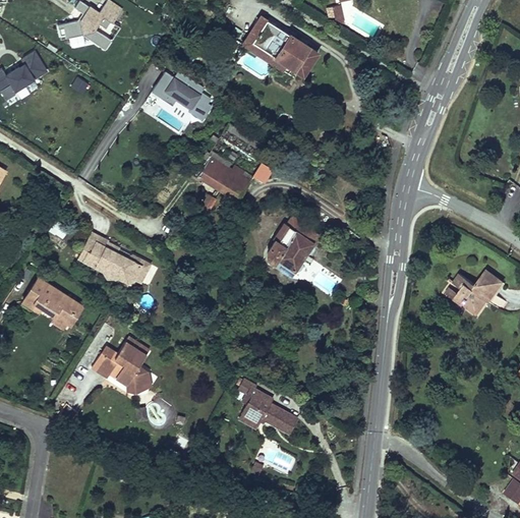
[(82,14),(77,21),(57,25),(60,43),(84,39),(106,53),(114,42),(93,26),(96,23),(106,31),(111,23),(114,25),(123,11),(108,0),(99,13),(80,1),(75,9),(82,14)]
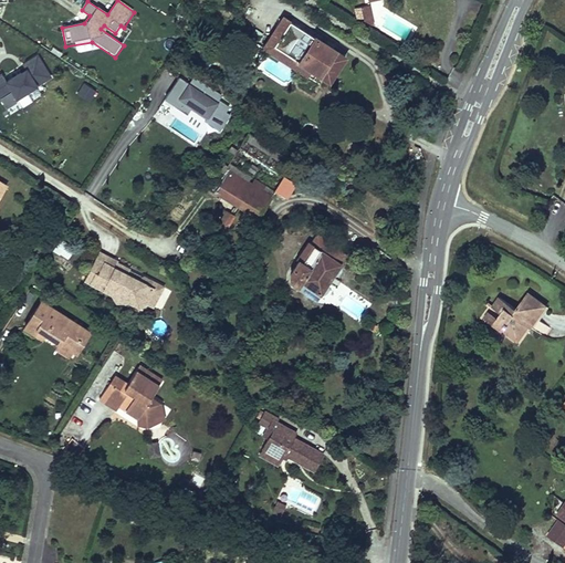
[(230,0),(244,9),(250,0),(230,0)]
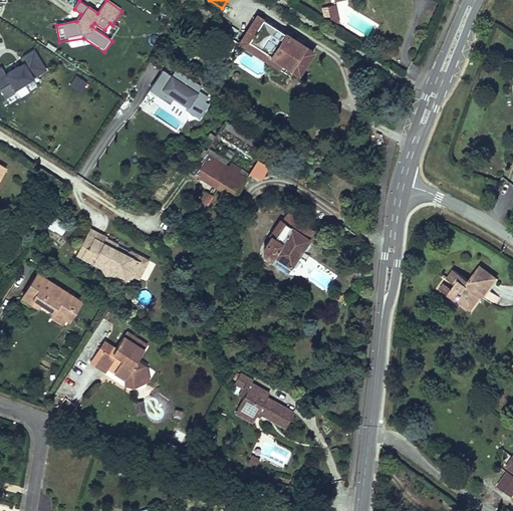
[(340,23),(336,6),(328,8),(332,25),(340,23)]
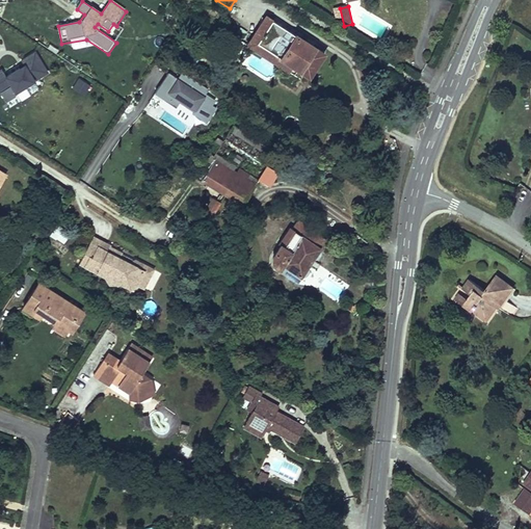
[(250,42),(257,45),(271,20),(265,17),(250,42)]
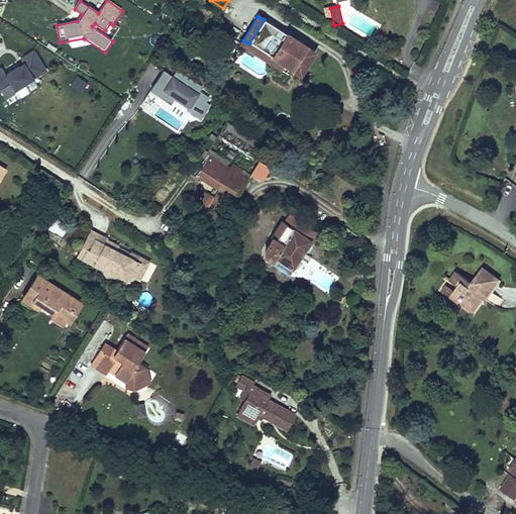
[(304,77),(318,54),(264,19),(249,43),(304,77)]
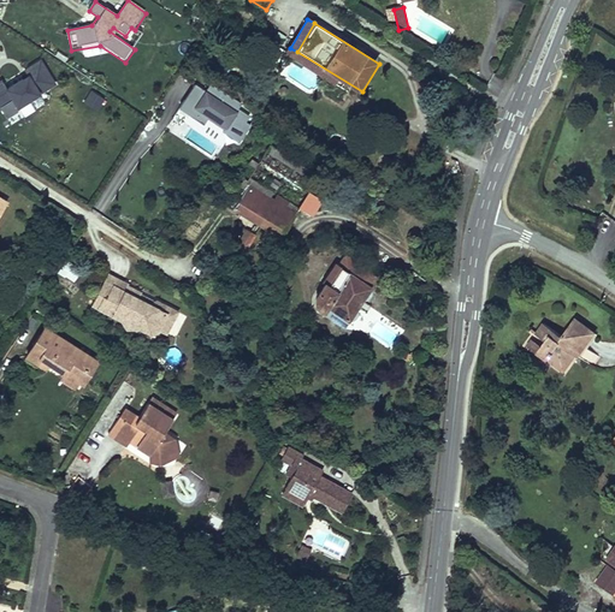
[(18,108),(55,85),(40,61),(24,71),(27,75),(22,77),(6,87),(3,82),(0,82),(0,107),(0,108),(7,119),(18,112),(18,108)]
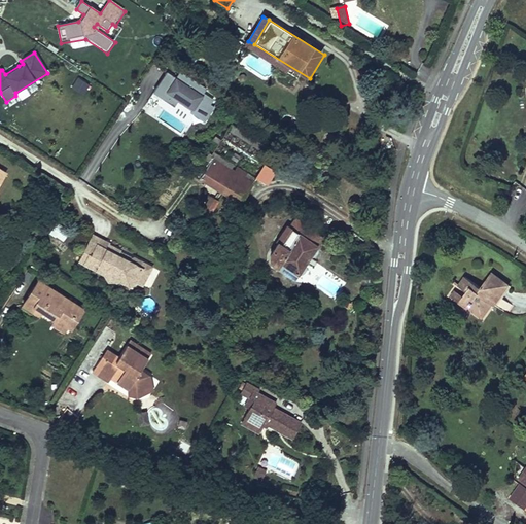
[(204,95),(206,91),(180,73),(176,79),(167,74),(154,95),(163,100),(164,98),(169,101),(171,96),(179,101),(194,110),(191,113),(205,123),(214,108),(210,106),(213,101),(204,95)]
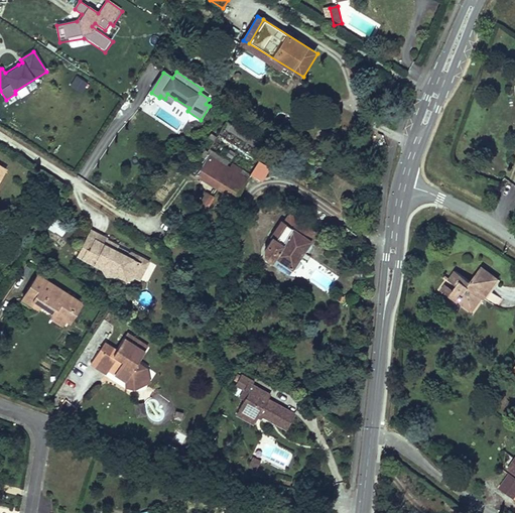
[(77,78),(70,89),(83,96),(90,86),(77,78)]
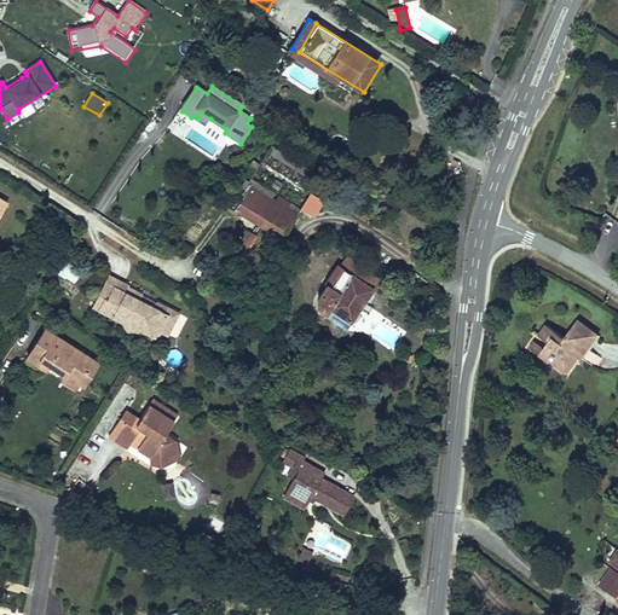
[(206,127),(211,119),(201,112),(198,119),(192,115),(191,117),(206,127)]
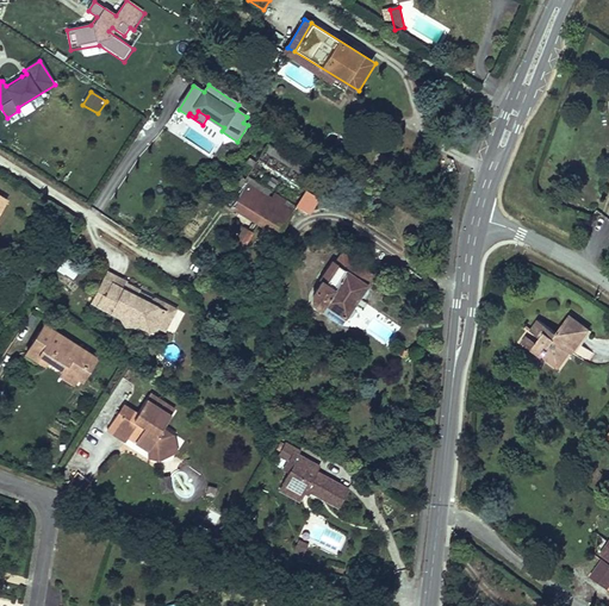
[(246,186),(230,208),(273,237),(285,220),(265,208),(269,201),(246,186)]
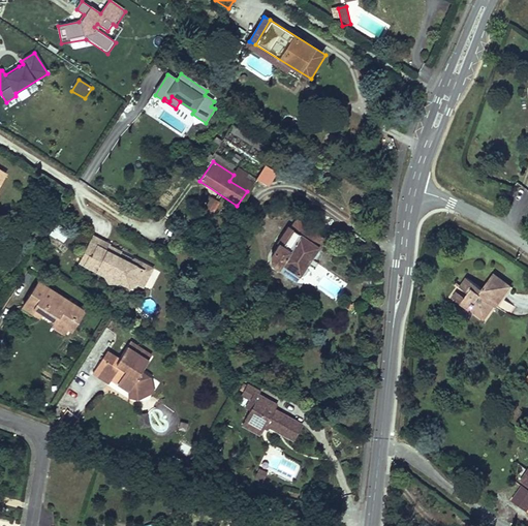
[(0,187),(9,175),(0,168),(0,187)]
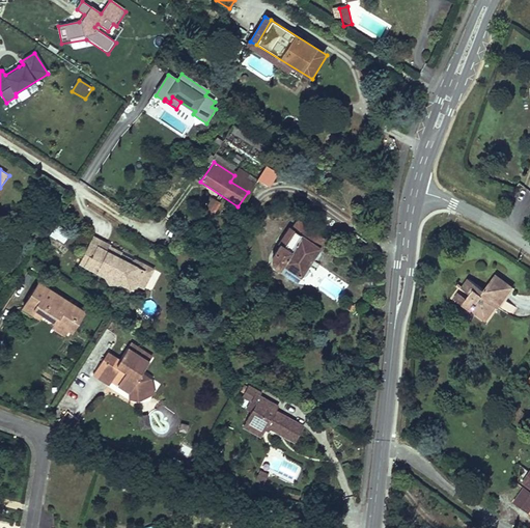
[(324,247),(328,239),(298,223),(294,231),(324,247)]
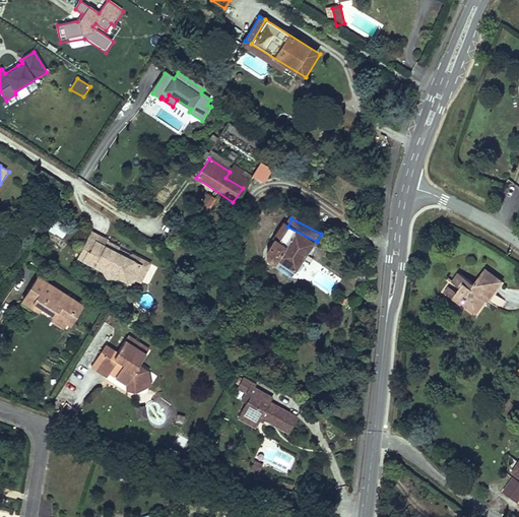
[(66,241),(70,229),(55,223),(51,235),(66,241)]
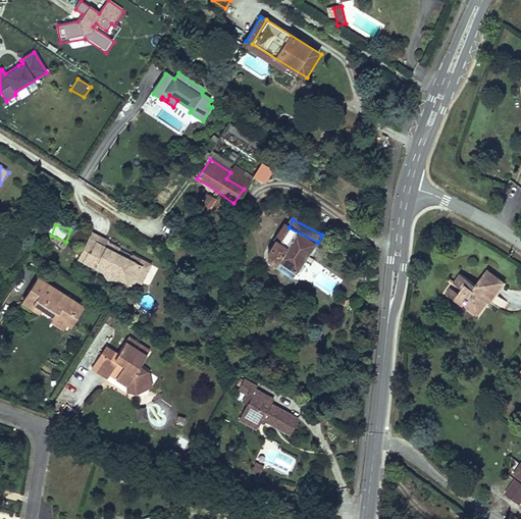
[(109,244),(92,235),(79,260),(104,272),(106,269),(119,275),(117,278),(128,283),(134,281),(142,266),(141,261),(134,257),(127,260),(118,255),(120,251),(108,245),(109,244)]
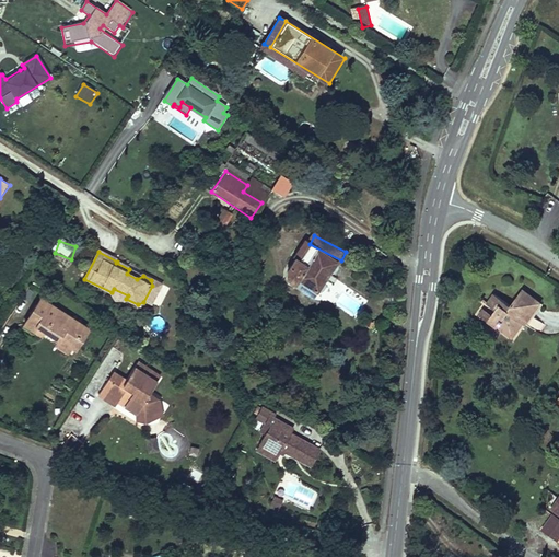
[(288,282),(313,298),(336,265),(314,252),(300,273),(297,270),(288,282)]
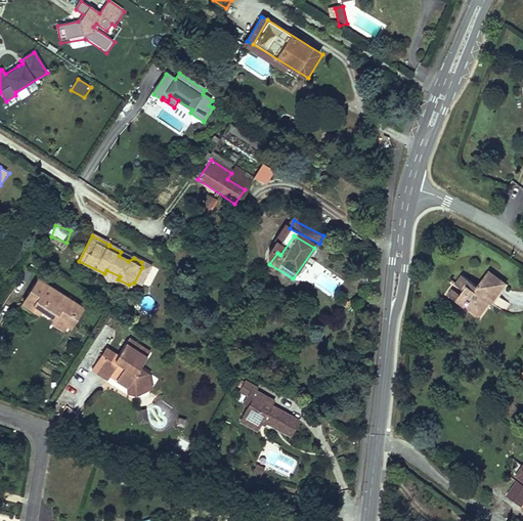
[(134,258),(121,252),(119,256),(128,261),(134,258)]
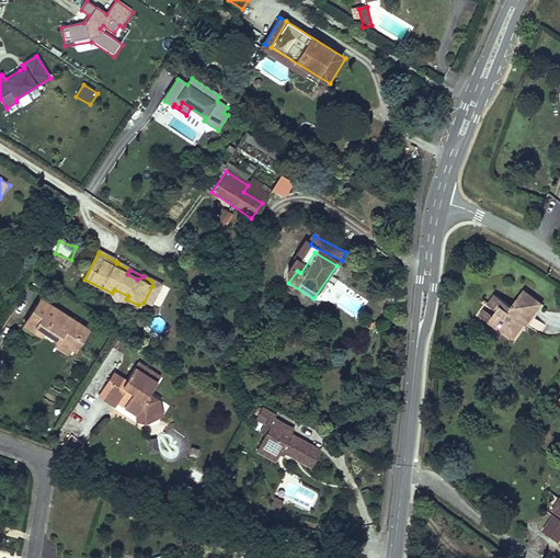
[(161,286),(151,281),(152,286),(144,303),(151,307),(161,286)]
